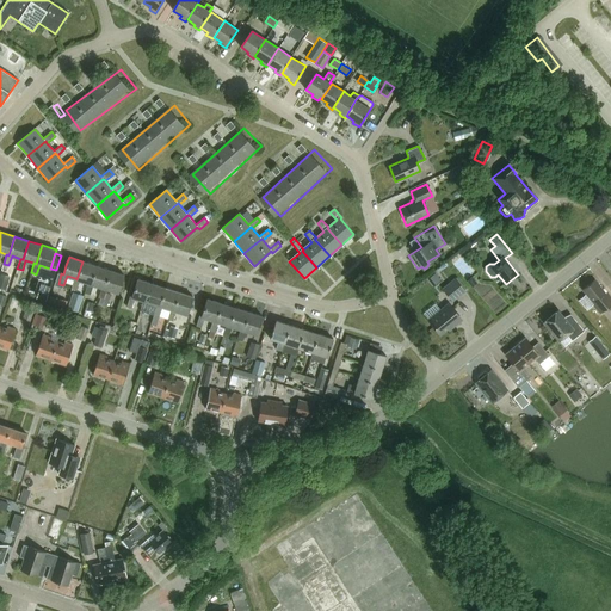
[(91,283),(97,265),(82,261),(76,279),(75,278),(72,288),(76,290),(80,281),(88,283),(91,283)]
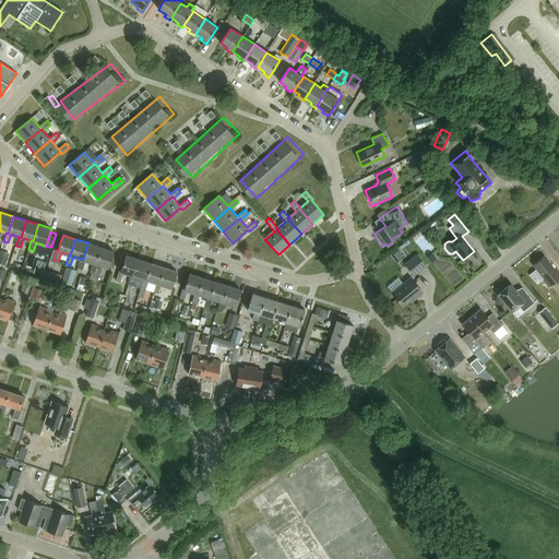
[(95,263),(100,247),(88,242),(83,259),(81,259),(78,268),(83,269),(85,260),(93,263),(95,263)]
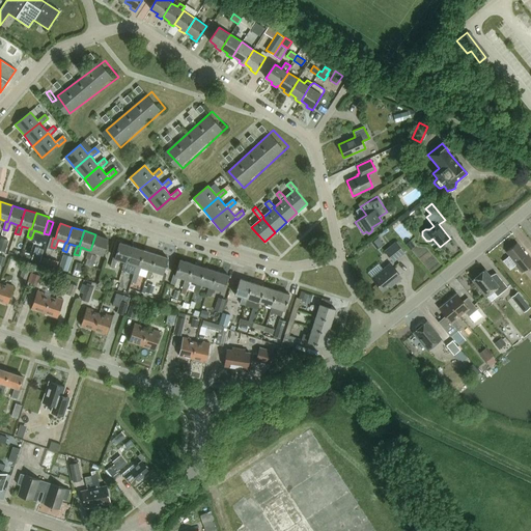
[(90,250),(88,250),(86,258),(87,258),(85,263),(92,267),(96,255),(92,254),(93,251),(103,254),(108,239),(95,234),(90,250)]
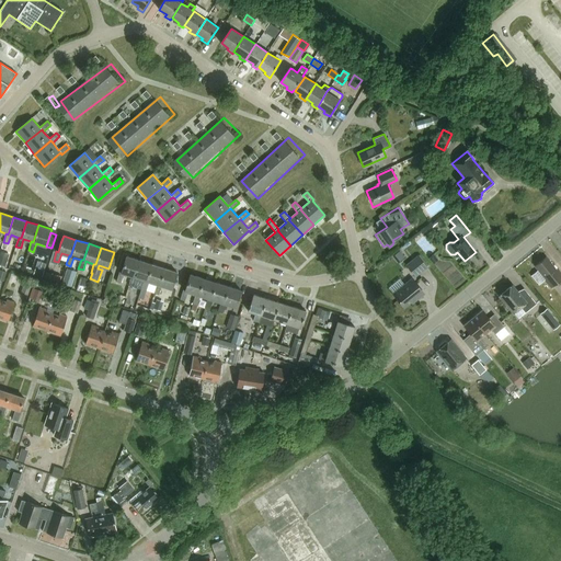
[(400,251),(395,254),(400,261),(405,258),(400,251)]
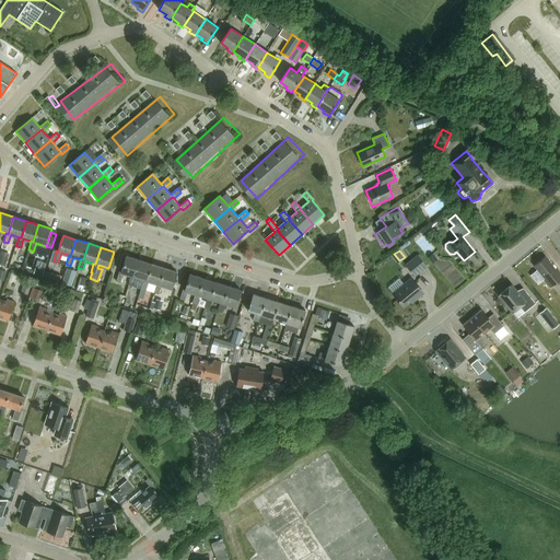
[(417,254),(407,263),(416,275),(418,272),(419,273),(428,266),(417,254)]
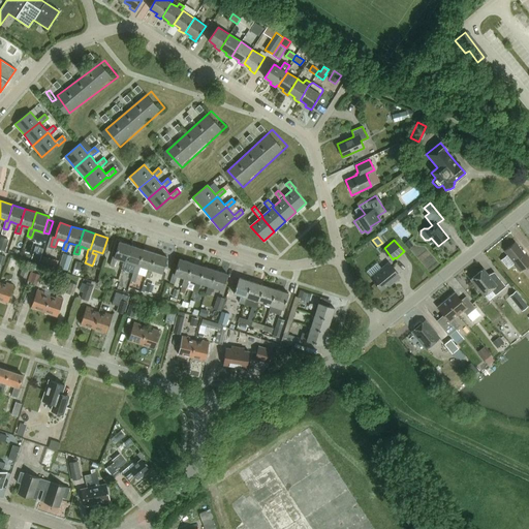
[(410,248),(414,245),(409,240),(405,243),(410,248)]
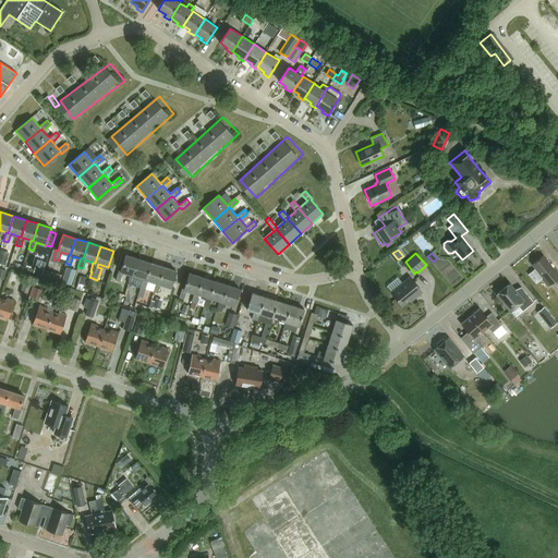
[(133,275),(138,258),(125,254),(121,270),(119,270),(116,279),(121,281),(123,273),(131,275),(133,275)]
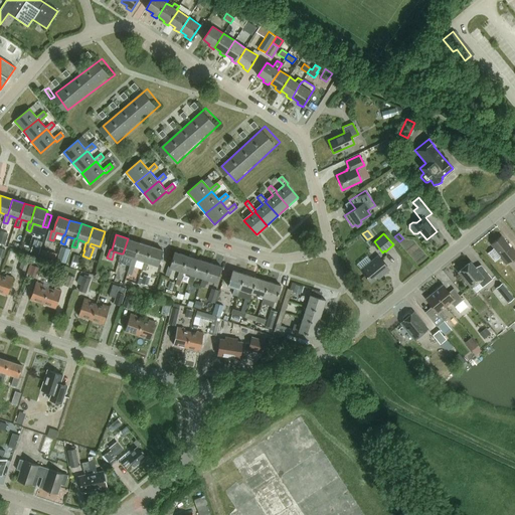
[(511,248),(502,236),(491,244),(495,248),(488,253),(495,262),(500,258),(506,265),(514,256),(514,250),(512,247),(511,248)]
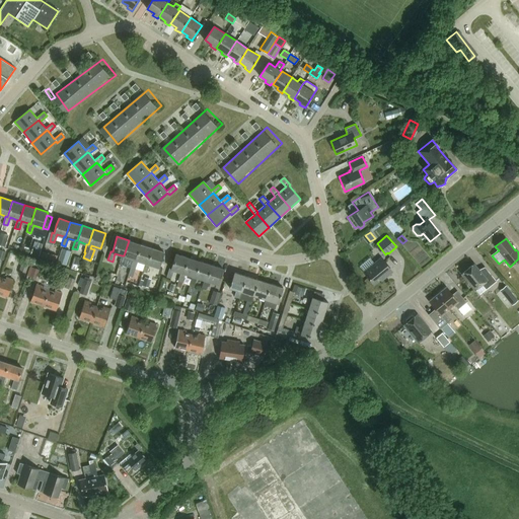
[(136,260),(141,244),(129,240),(124,255),(122,255),(120,264),(131,267),(134,258),(136,260)]
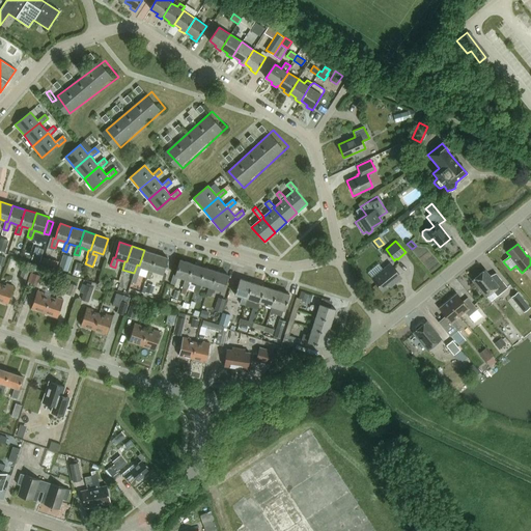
[(150,270),(156,253),(144,250),(139,266),(137,264),(134,273),(132,280),(136,282),(141,267),(148,269),(150,270)]
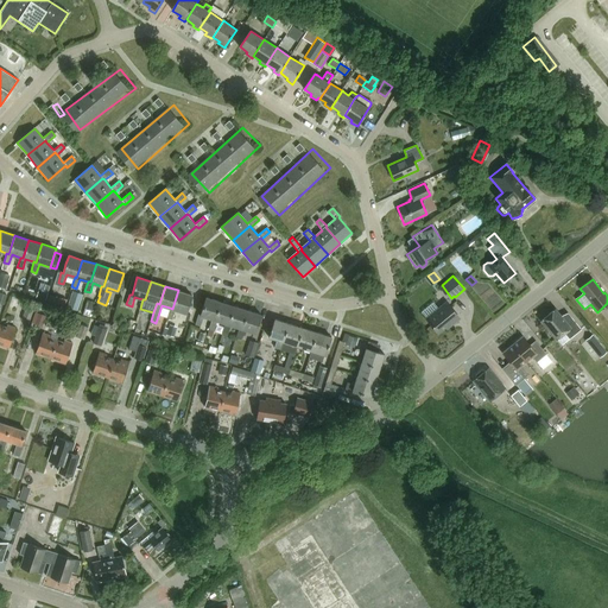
[(176,309),(187,312),(192,295),(178,290),(172,309),(170,308),(168,317),(172,318),(176,309)]
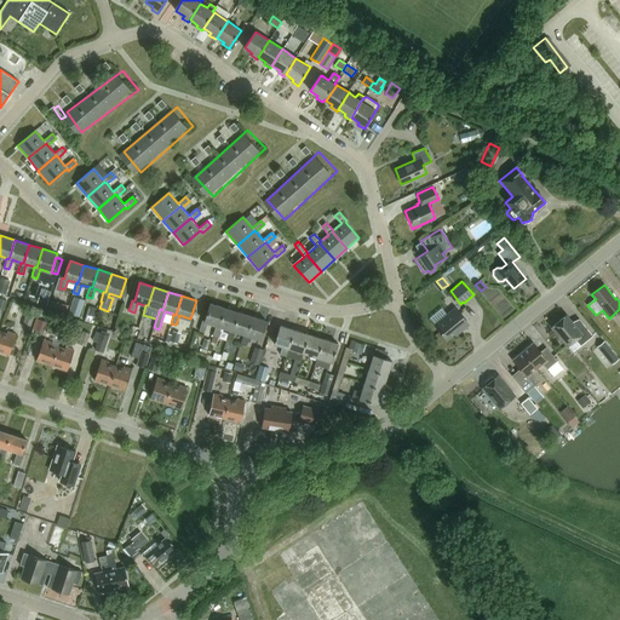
[(38,304),(46,306),(49,299),(40,297),(38,304)]
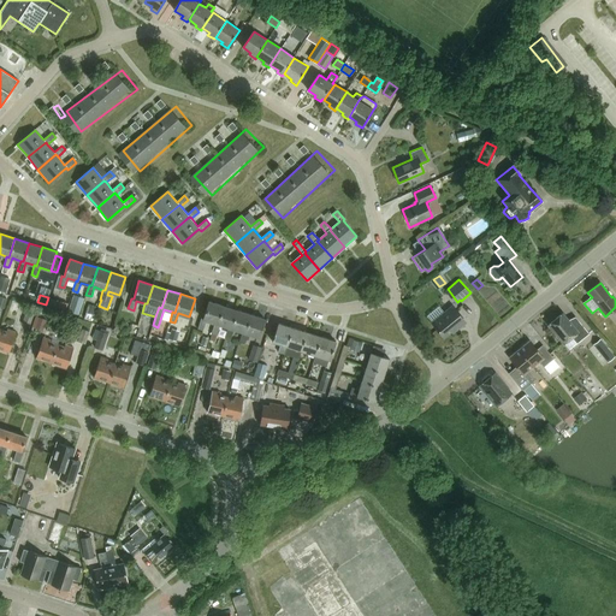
[(71,300),(67,311),(69,311),(80,314),(82,303),(72,301),(71,300)]
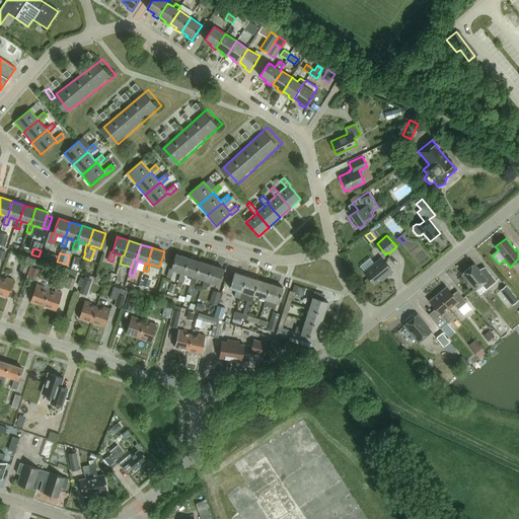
[(182,273),(188,257),(176,253),(171,269),(169,268),(167,277),(171,278),(173,270),(181,272),(182,273)]
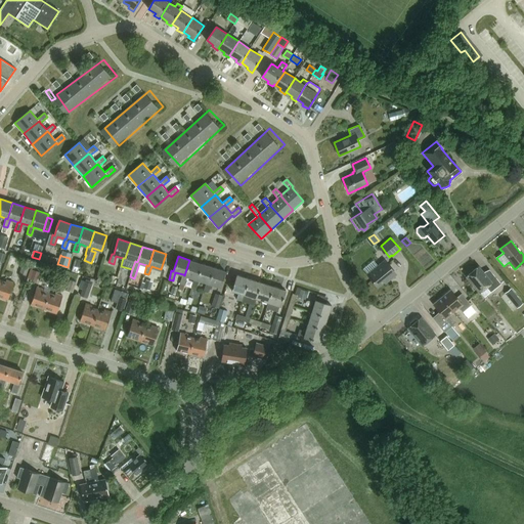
[(74,266),(80,268),(82,260),(76,258),(74,266)]
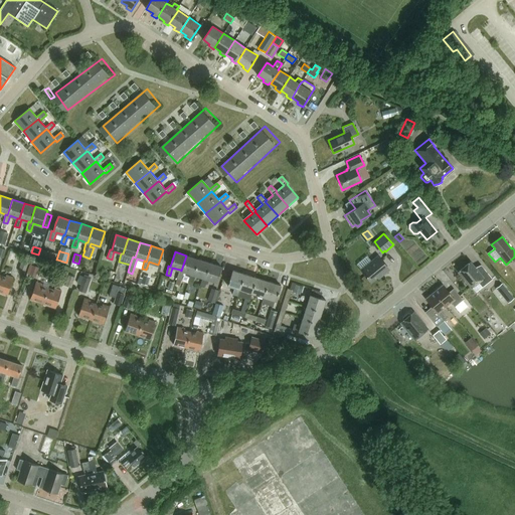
[(193,275),(198,259),(186,255),(181,271),(180,270),(177,278),(181,280),(184,272),(191,274),(193,275)]
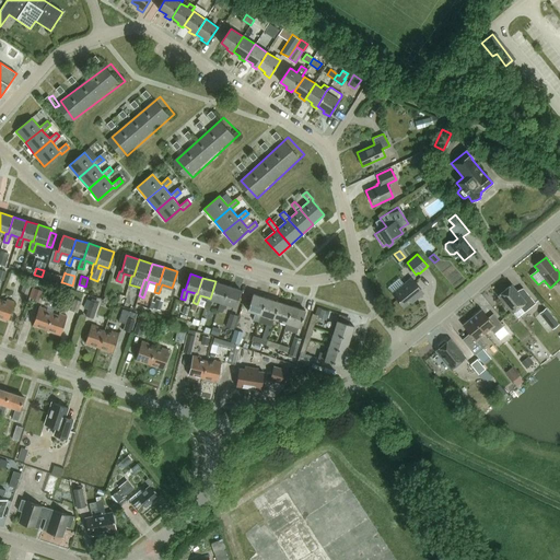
[(416,299),(423,292),(411,278),(393,293),(404,306),(415,298),(416,299)]
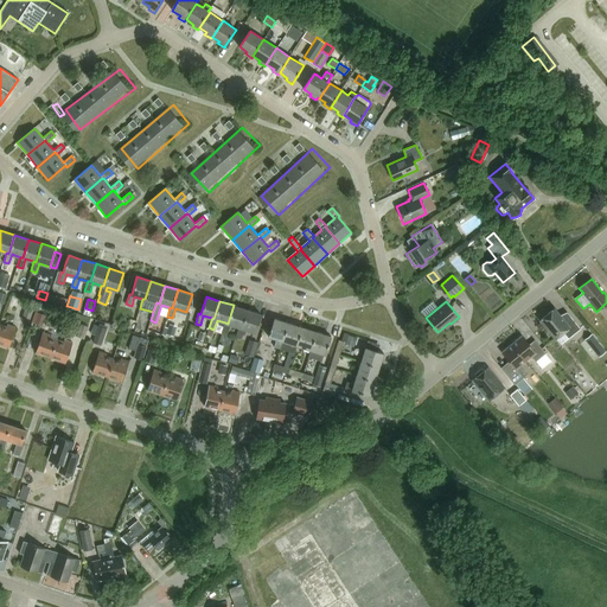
[(241,327),(247,310),(234,305),(228,324),(225,323),(222,332),(228,333),(230,324),(238,327),(241,327)]
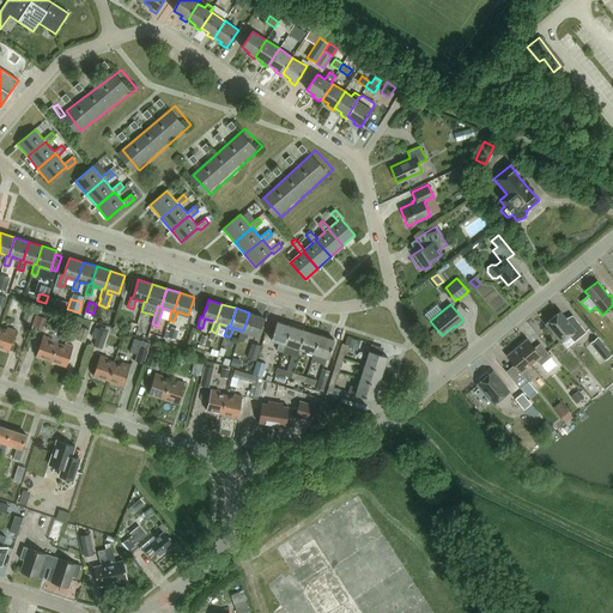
[(26,309),(22,322),(29,325),(34,311),(26,309)]
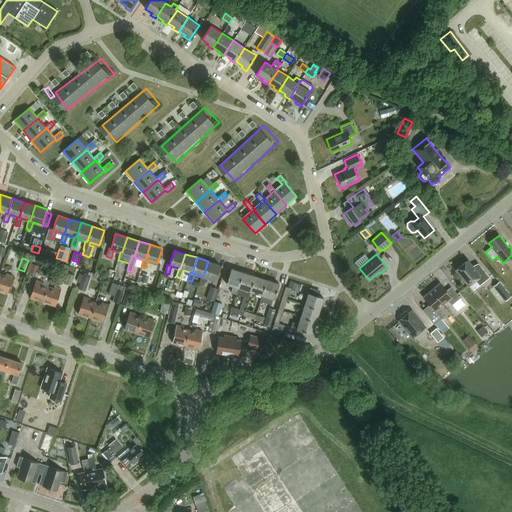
[(208,278),(215,280),(220,265),(208,261),(203,276),(201,276),(199,284),(203,285),(205,281),(207,282),(208,278)]
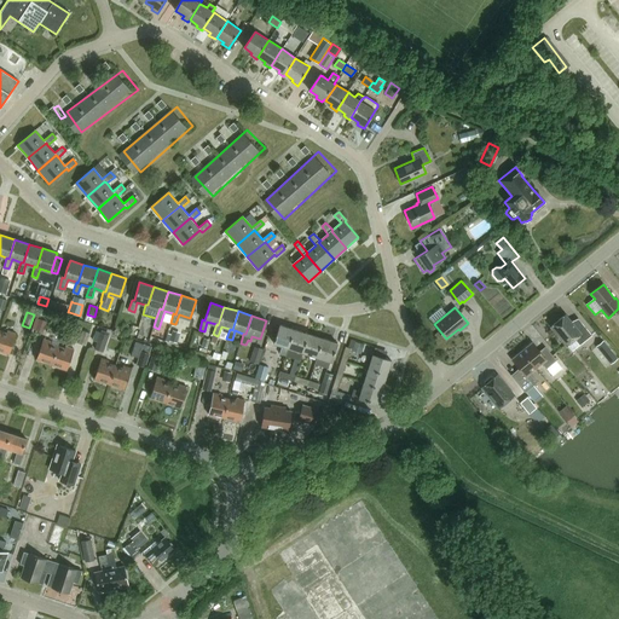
[(572,324),(565,316),(551,327),(567,345),(574,339),(579,346),(593,335),(578,318),(572,324)]
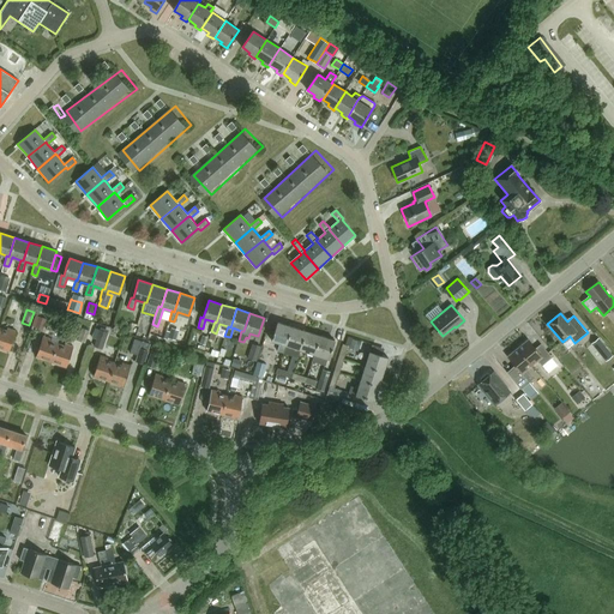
[(40,317),(35,327),(43,330),(47,319),(40,317)]
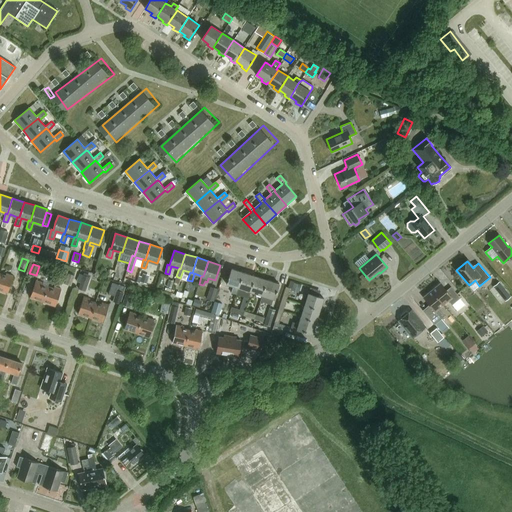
[(238,287),(243,272),(231,268),(226,284),(233,286),(238,287)]
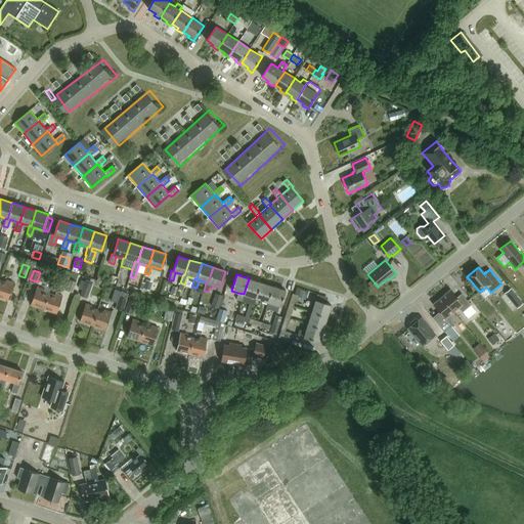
[(256,298),(261,282),(249,278),(244,294),(256,298)]
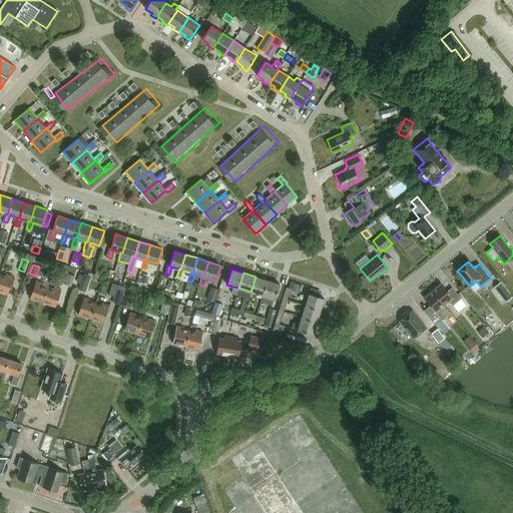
[(0,274),(0,291),(8,294),(13,276),(6,274),(5,276),(0,274)]
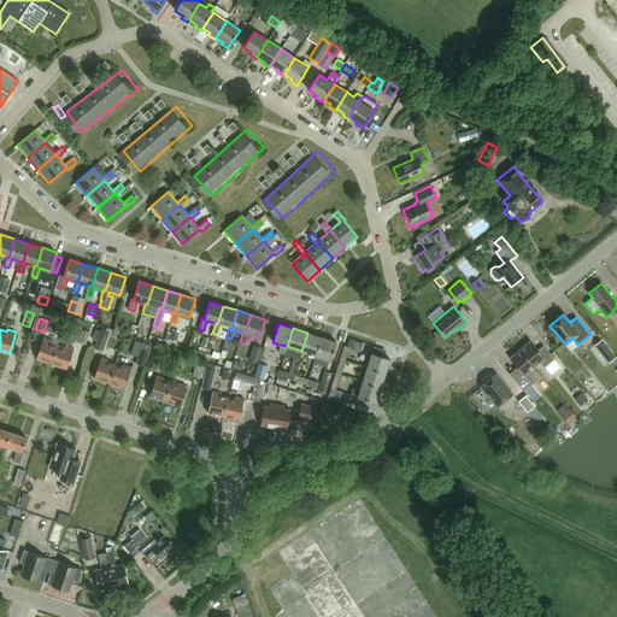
[(90,331),(82,329),(78,342),(86,345),(90,331)]
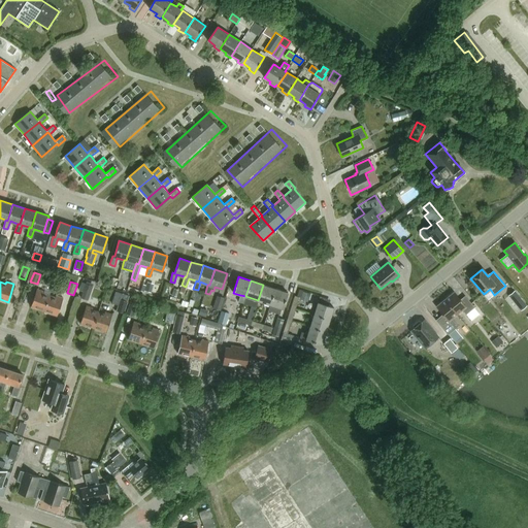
[(81,298),(88,300),(93,287),(86,284),(86,286),(84,291),(81,298)]
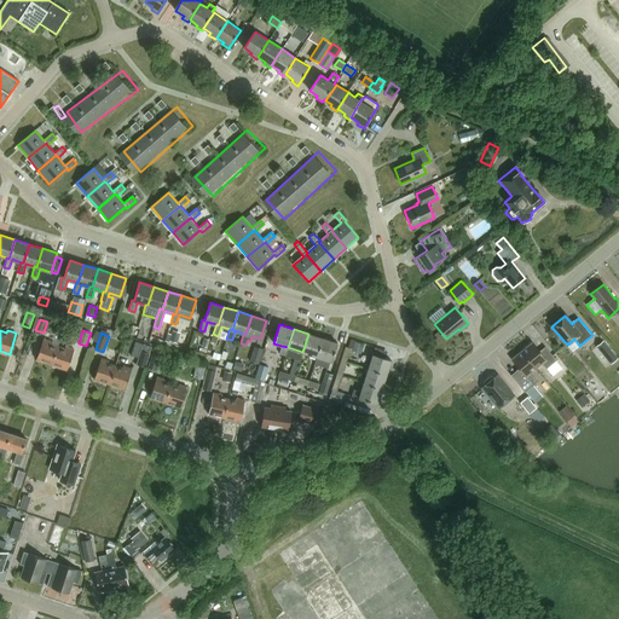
[(178,342),(180,335),(173,333),(172,335),(168,334),(165,341),(169,342),(171,340),(178,342)]
